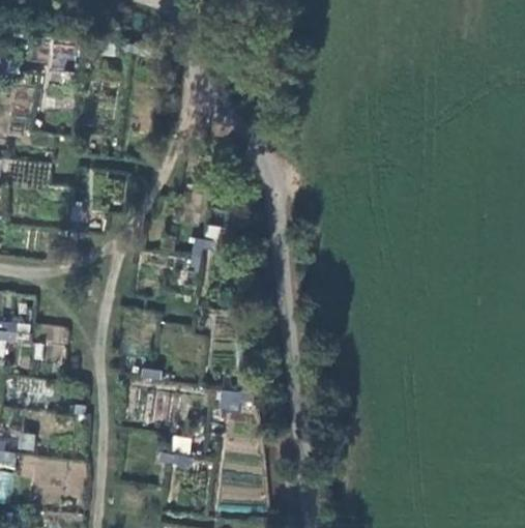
[(121,51),(140,53),(141,45),(123,41),(121,51)]
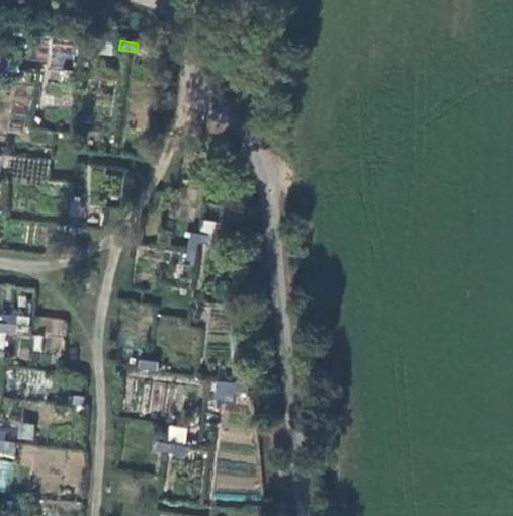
[(66,234),(75,235),(78,215),(68,213),(66,234)]
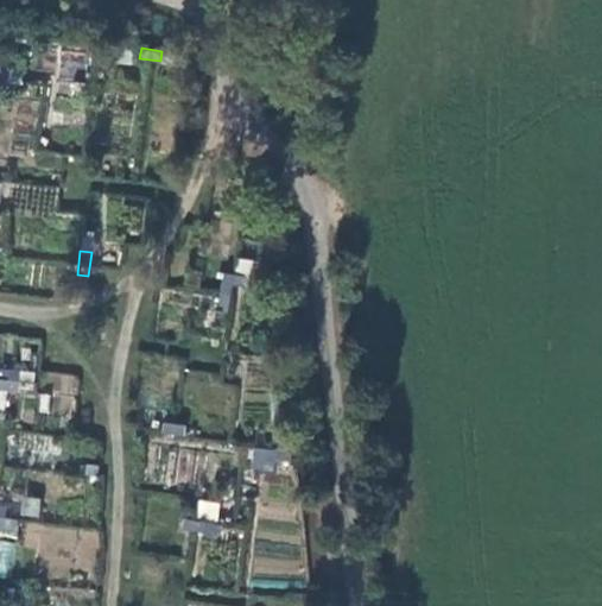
[(221,295),(233,296),(234,285),(245,286),(246,273),(225,271),(221,295)]
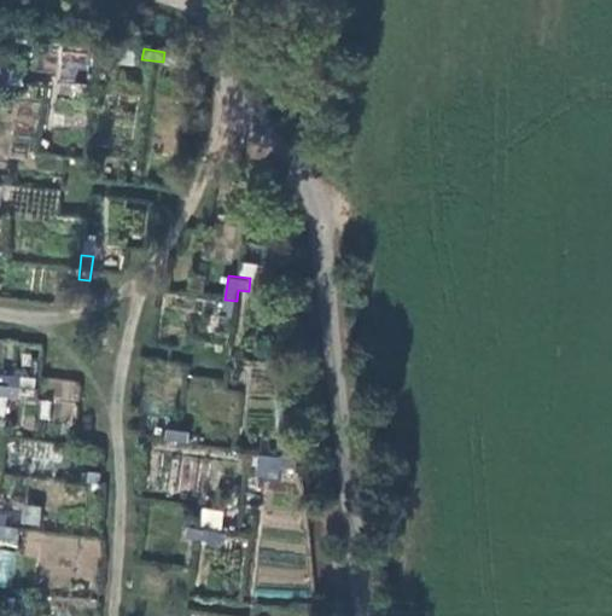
[(0,414),(5,414),(7,399),(17,400),(19,378),(7,376),(6,385),(0,384),(0,414)]
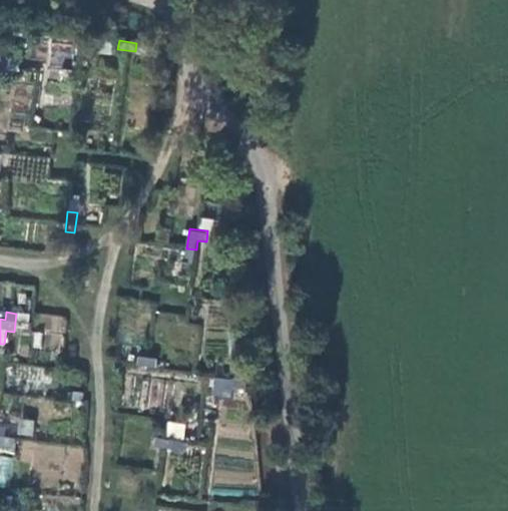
[(136,366),(154,368),(155,358),(138,355),(136,366)]
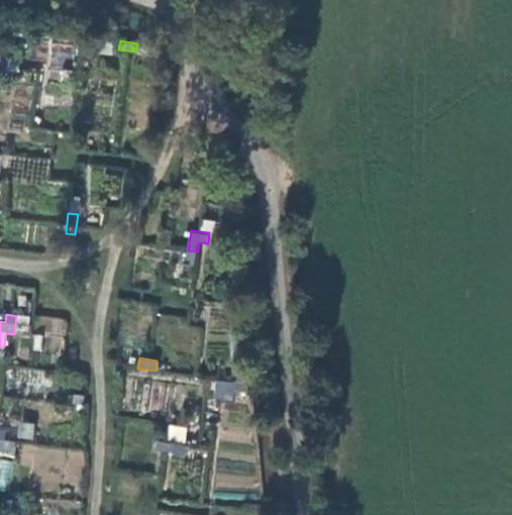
[(5,371),(4,393),(44,394),(45,372),(5,371)]
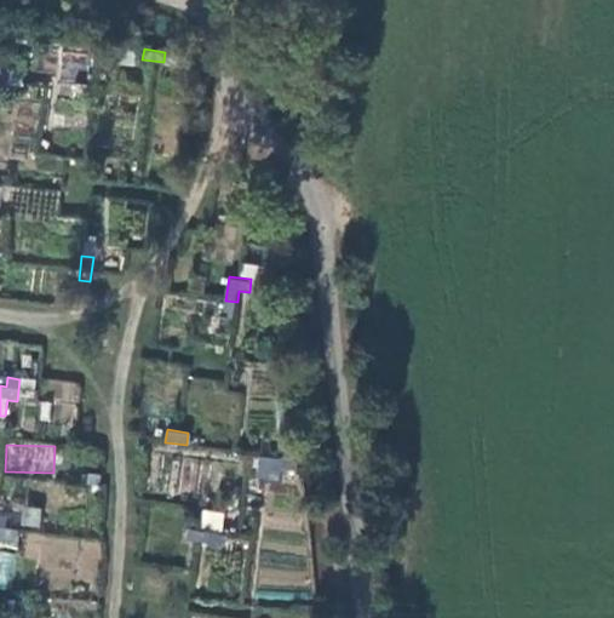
[(256,475),(279,480),(281,457),(258,455),(256,475)]
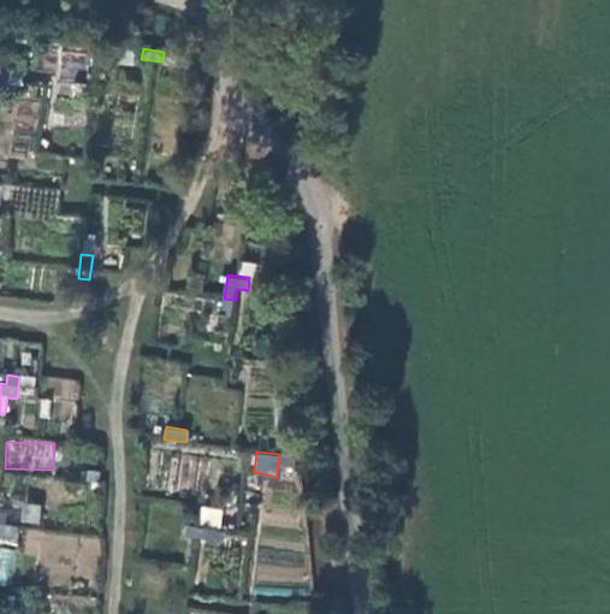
[(99,474),(88,473),(87,484),(98,485),(99,474)]
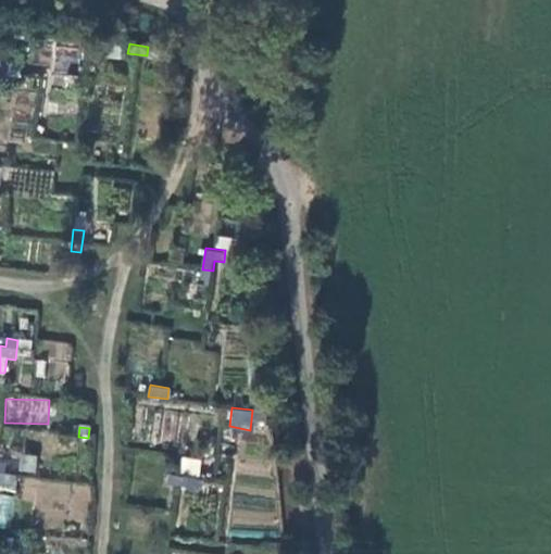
[(166,485),(187,487),(188,477),(168,475),(166,485)]
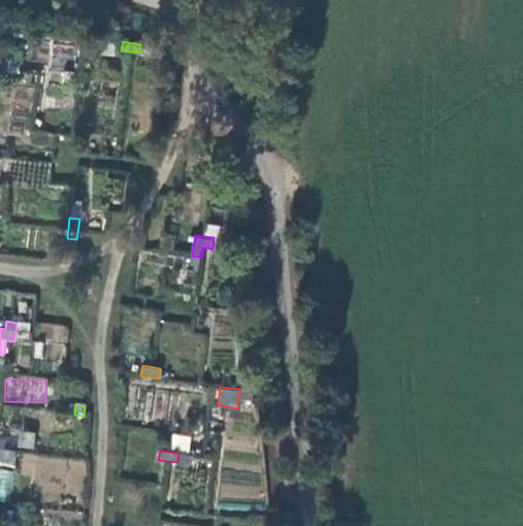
[(0,502),(3,503),(8,473),(0,471),(0,502)]
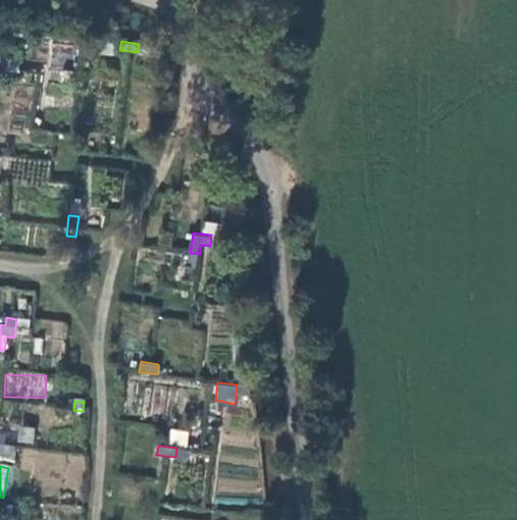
[(20,519),(21,511),(12,510),(10,519),(20,519)]
